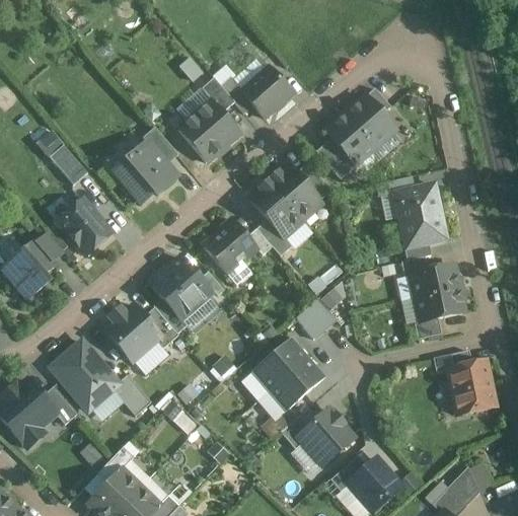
[(270,66),(242,90),(253,103),(265,116),(292,92),(270,66)]
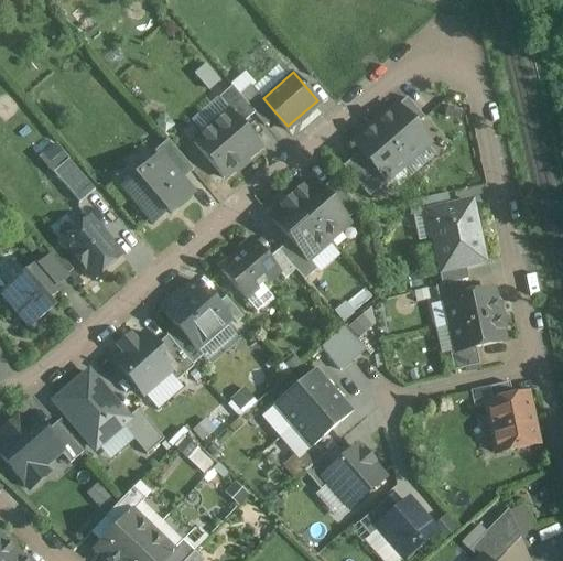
[(231,107),(242,120),(256,109),(241,92),(234,84),(220,95),(231,107)]
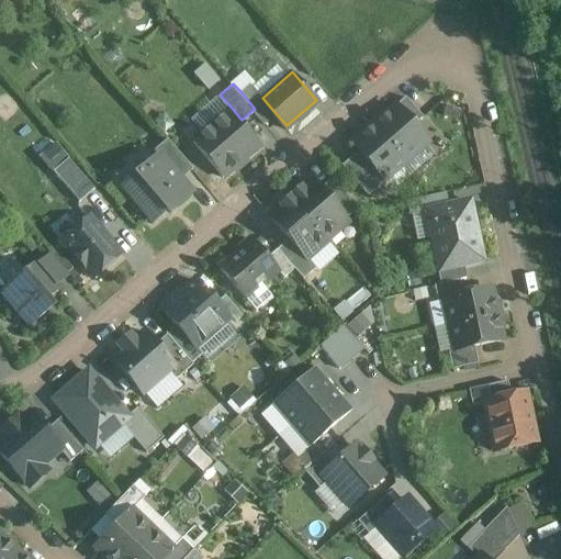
[(250,84),(240,91),(255,109),(265,121),(275,112),(262,98),(250,84)]
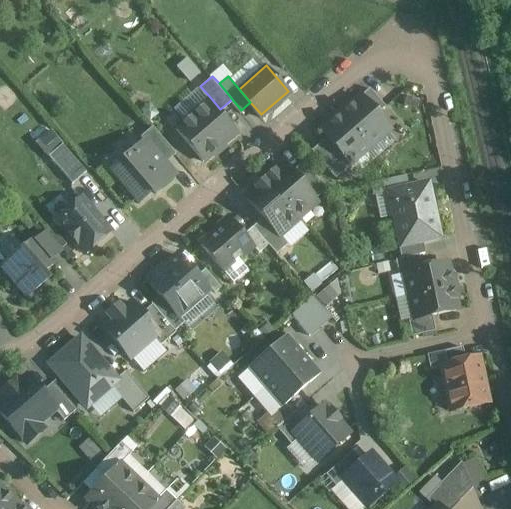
[(169,93),(175,103),(195,90),(189,80),(169,93)]
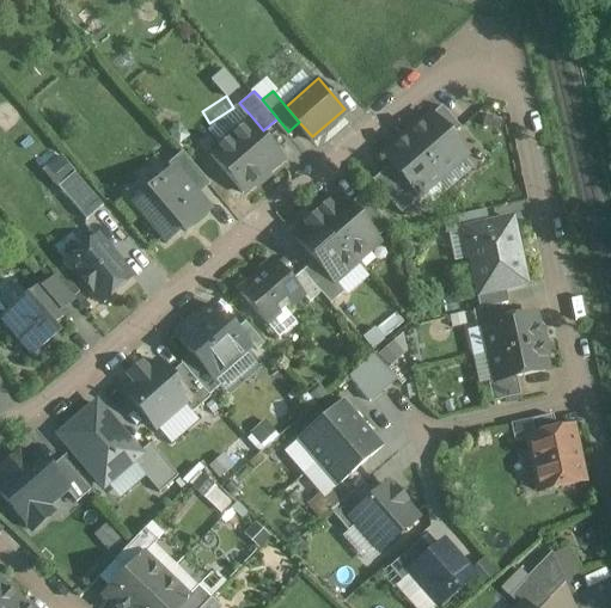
[(432,111),(451,134),(462,124),(443,102),(432,111)]
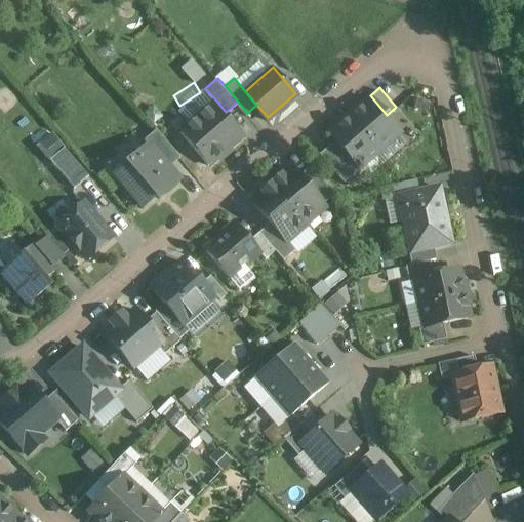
[(370,95),(350,113),(379,147),(400,130),(387,115),(370,95)]
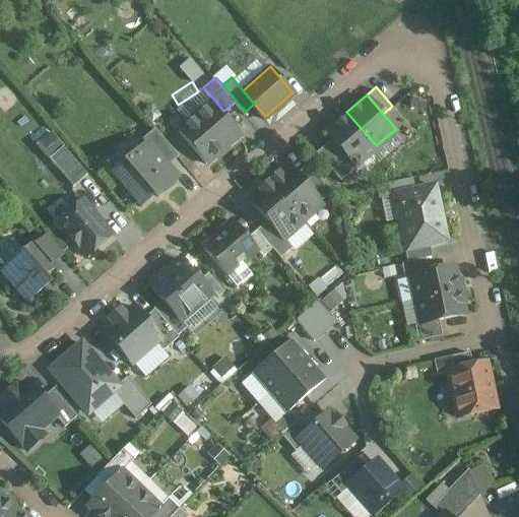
[(180,127),(207,160),(241,131),(223,111),(213,99),(202,108),(198,108),(191,114),(190,119),(180,127)]
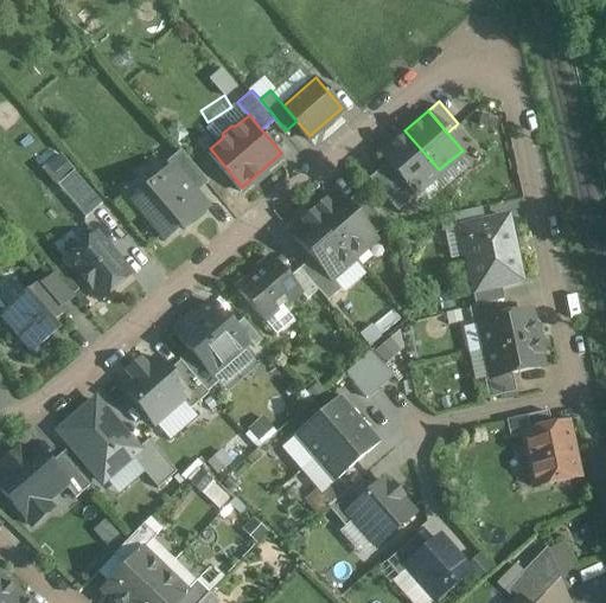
[(389,159),(416,190),(439,170),(404,130),(382,151),(389,159)]
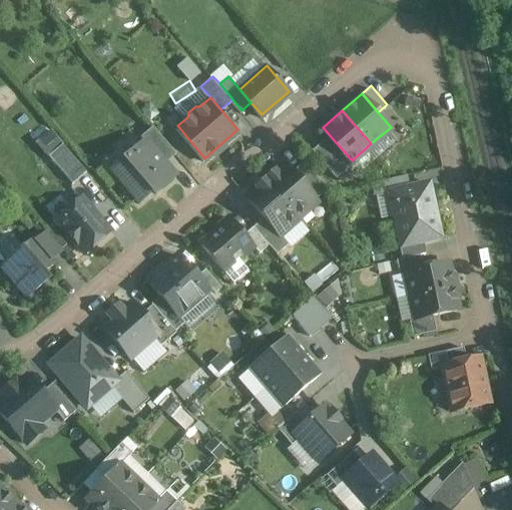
[(145,139),(164,162),(177,152),(153,124),(141,134),(145,139)]
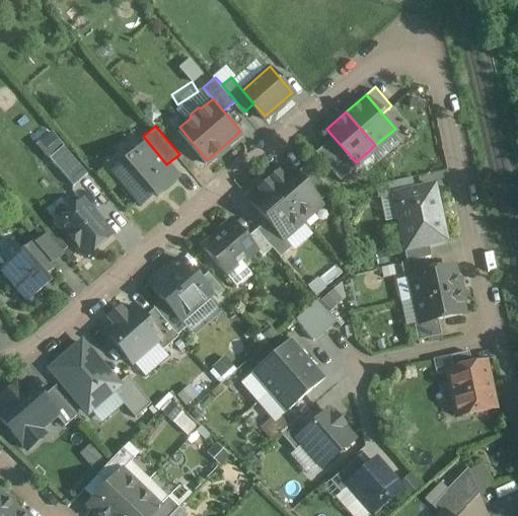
[(356,162),(333,136),(317,149),(342,177),(357,164),(356,162)]
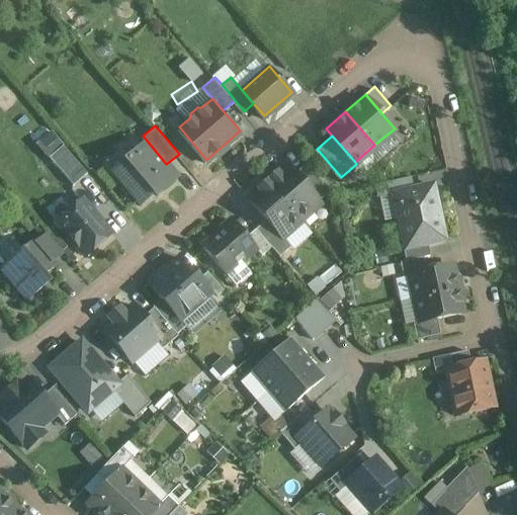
[(116,169),(142,199),(154,189),(156,192),(176,175),(166,164),(147,141),(127,158),(127,159),(116,169)]
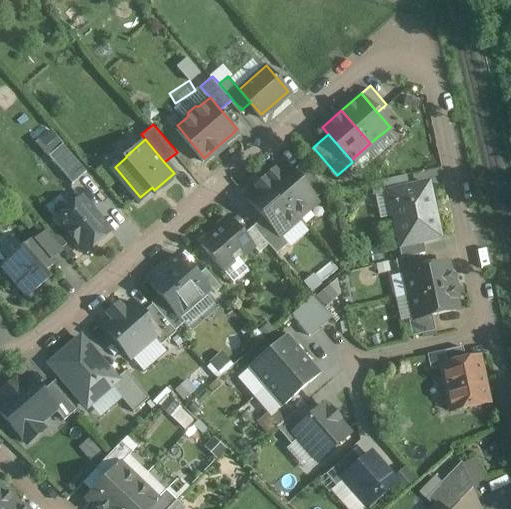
[(49,153),(73,181),(86,169),(63,142),(49,153)]
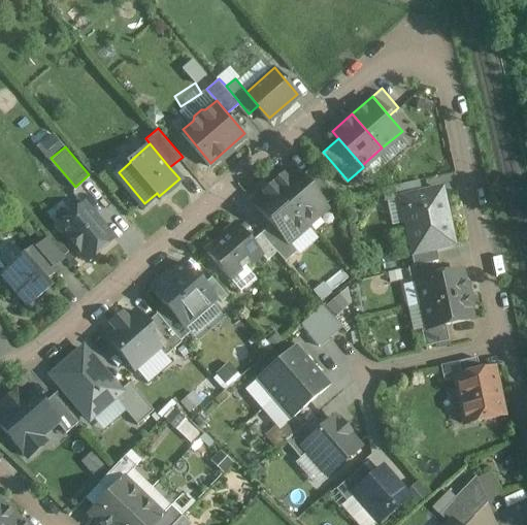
[(314,163),(301,173),(326,202),(337,191),(314,163)]
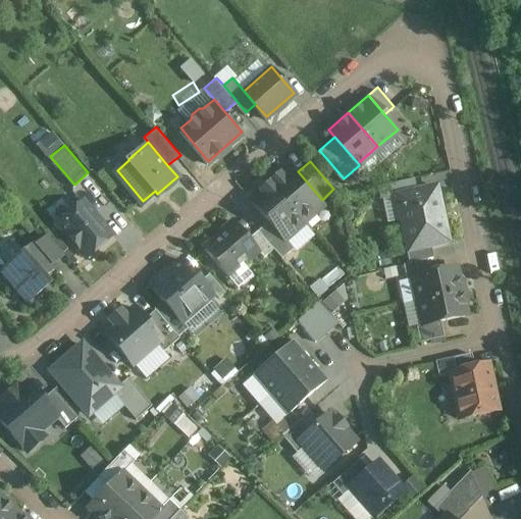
[(270,178),(306,219),(324,203),(322,200),(298,171),(290,162),(270,178)]
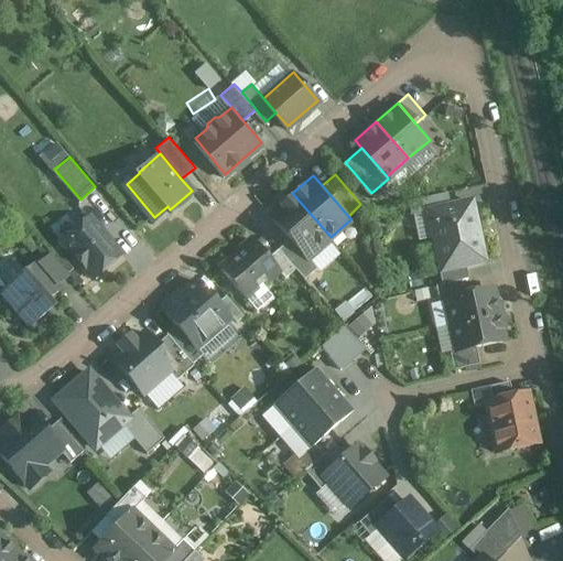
[(292,236),(309,255),(331,237),(292,193),(271,212),(292,236)]
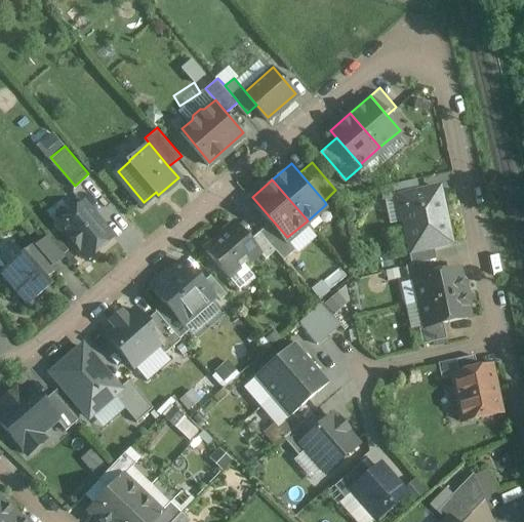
[(411,249),(451,241),(440,185),(399,193),(411,249)]
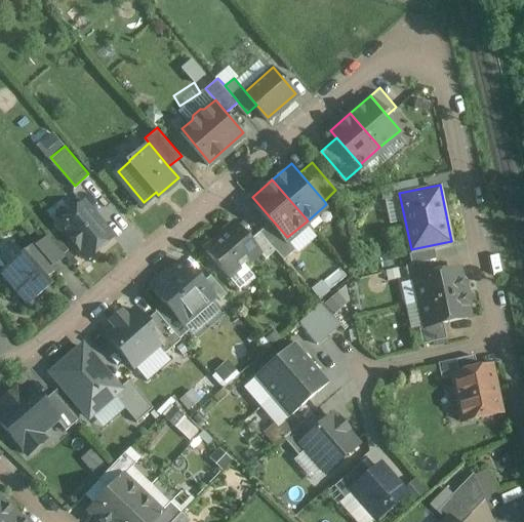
[(79,245),(88,255),(113,235),(104,224),(104,221),(99,215),(96,215),(83,200),(58,221),(70,234),(69,238),(74,244),(79,245)]
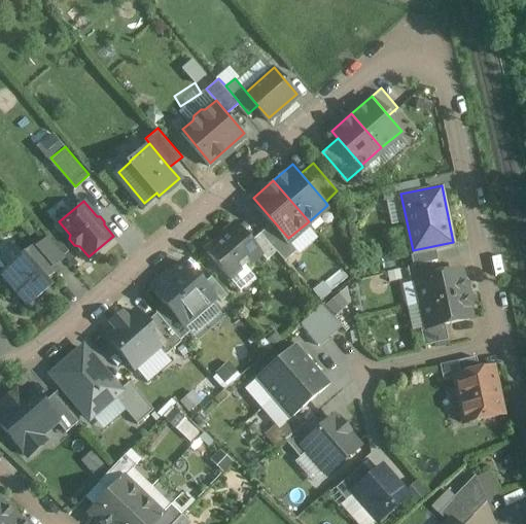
[(261,230),(278,248),(286,257),(296,248),(288,238),(273,220),(261,230)]
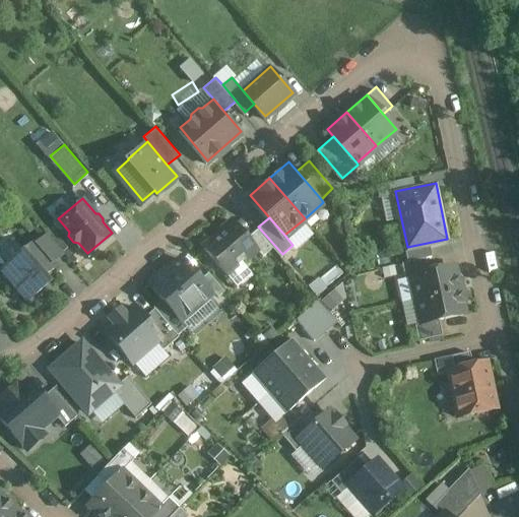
[(205,245),(228,271),(258,245),(249,235),(236,219),(205,245)]
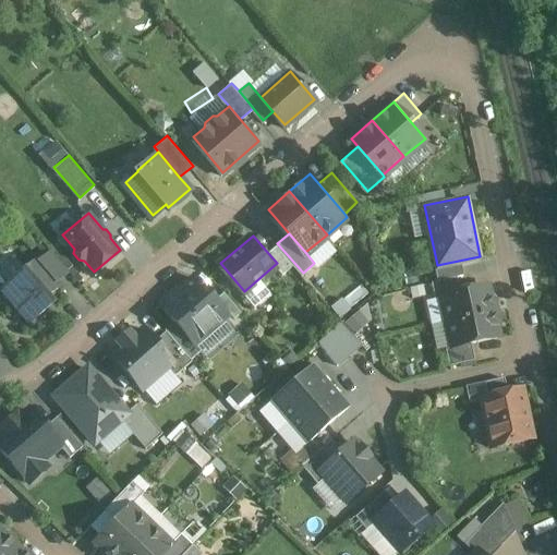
[(267,252),(277,263),(283,272),(294,263),(277,243),(267,252)]
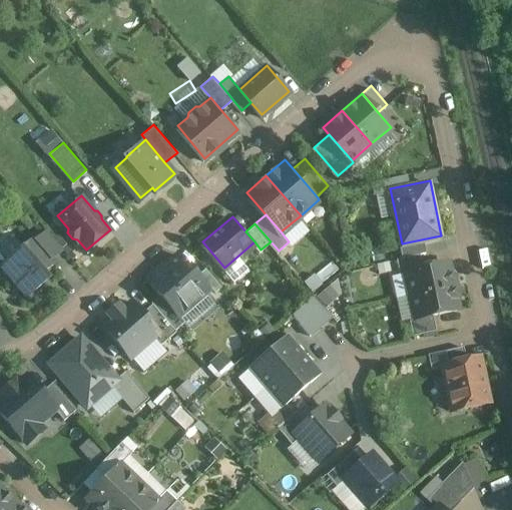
[(47,228),(38,236),(54,256),(64,248),(47,228)]
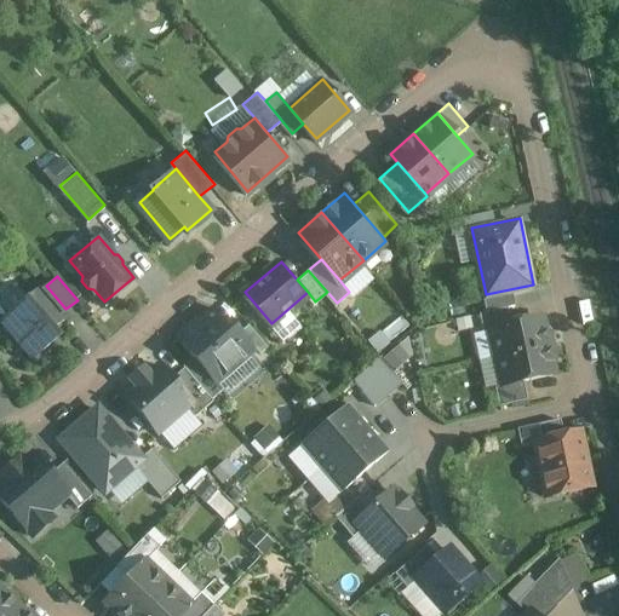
[(21,281),(1,299),(11,309),(30,291),(21,281)]
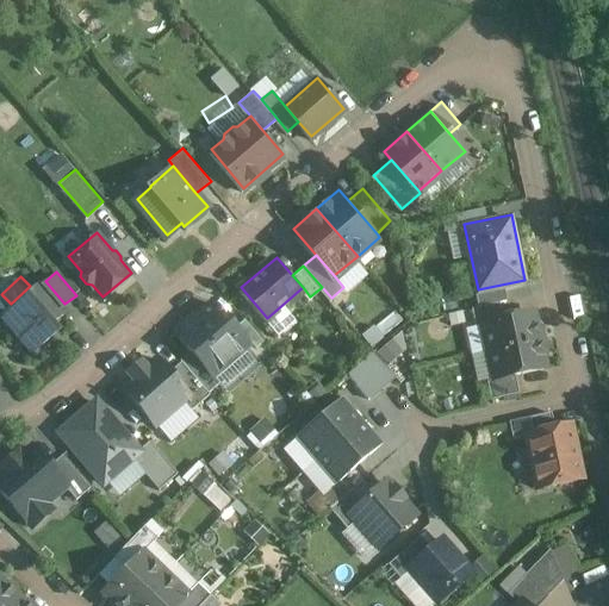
[(43,279),(0,314),(31,353),(51,335),(48,330),(61,319),(58,317),(69,308),(64,304),(45,281),(43,279)]
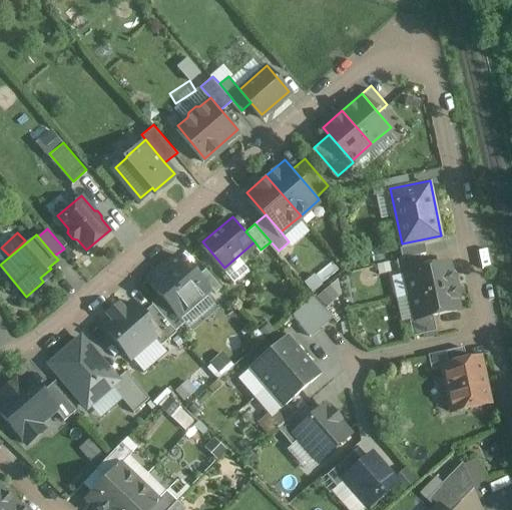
[(180,313),(209,288),(178,251),(147,278),(161,294),(179,314),(180,313)]
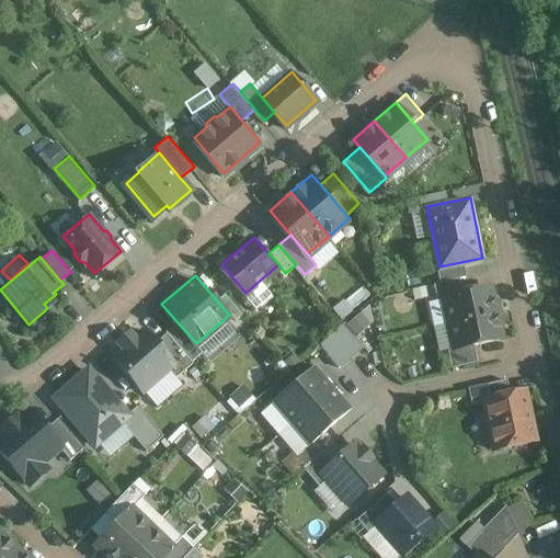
[(444,295),(463,291),(460,276),(435,282),(437,296),(444,295)]
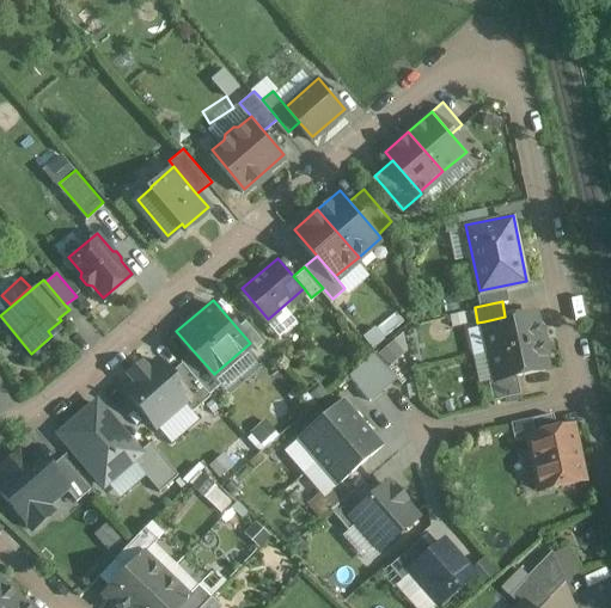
[(542,338),(536,311),(505,317),(484,321),(490,349),(542,338)]
